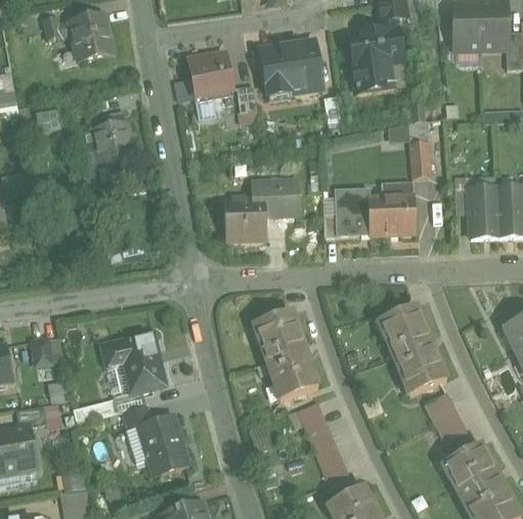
[(384,0),(378,1),(380,19),(406,15),(403,0),(384,0)]
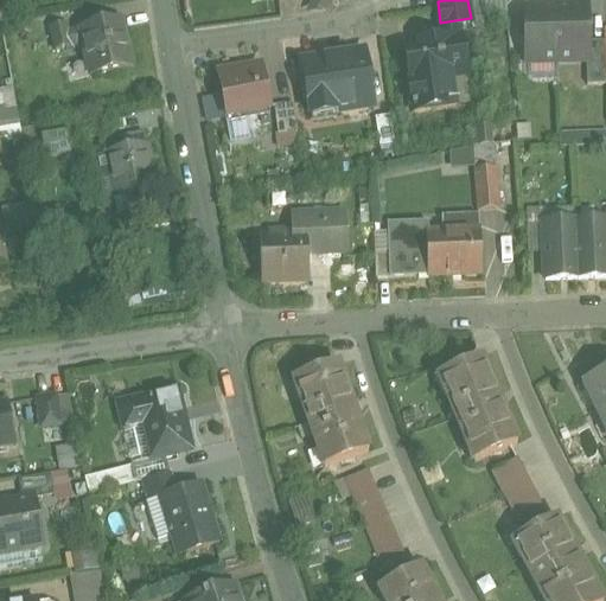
[(587,1),(555,2),(556,57),(585,57),(588,56),(588,37),(587,1)]
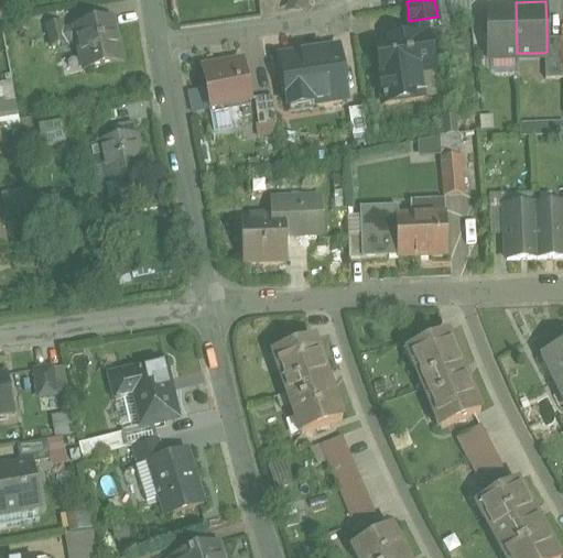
[(516,2),(486,3),(487,54),(517,53),(516,2)]
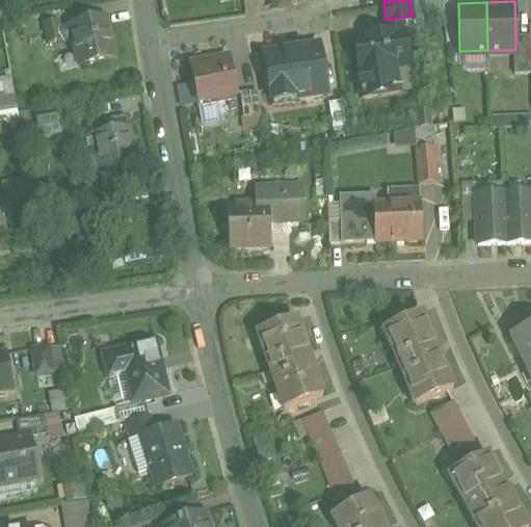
[(105,15),(67,23),(72,48),(75,48),(78,63),(114,56),(105,15)]
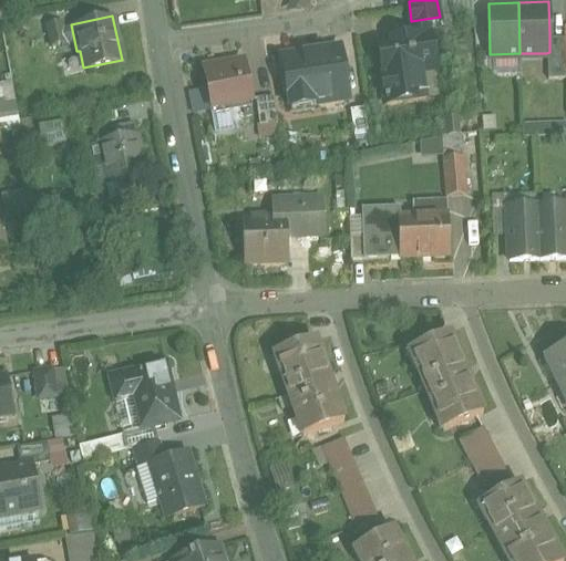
[(61,19),(44,22),(49,43),(64,40),(61,19)]
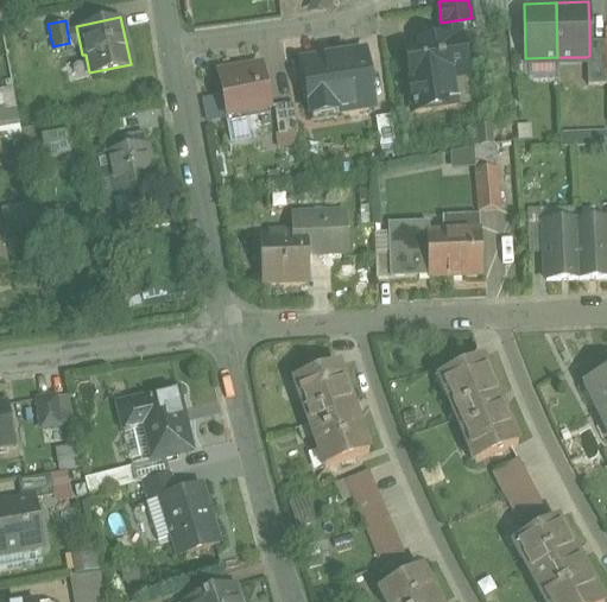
[(461,32),(406,40),(412,78),(408,80),(412,106),(441,101),(440,95),(454,93),(451,74),(467,73),(461,32)]
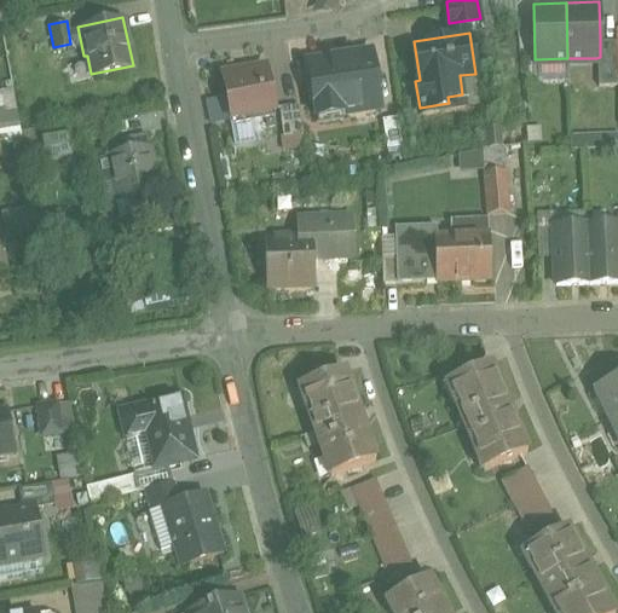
[(616,38),(600,38),(600,57),(596,58),(598,81),(617,81),(617,71),(616,38)]
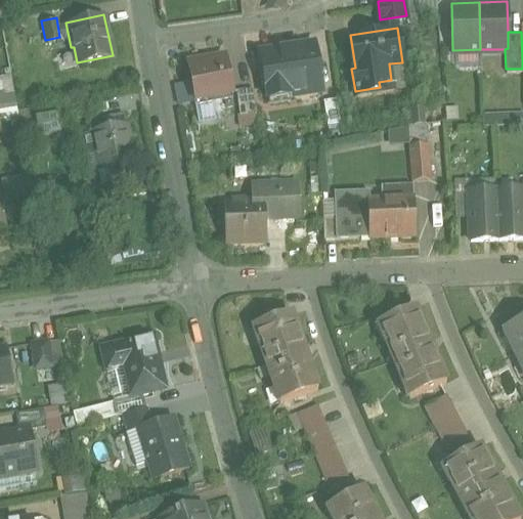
[(314,40),(259,49),(267,95),(291,92),(289,83),(318,78),(319,87),(321,87),(314,40)]
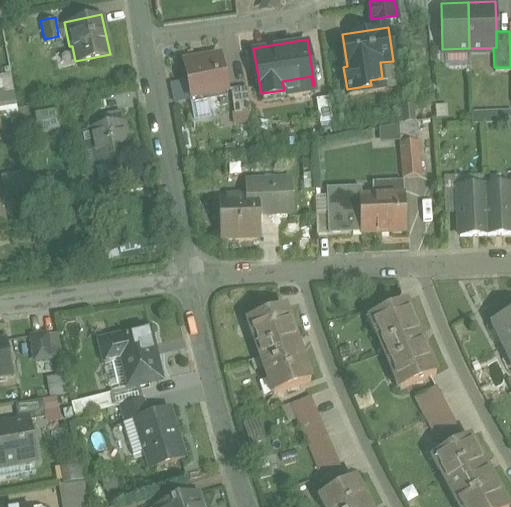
[(219,53),(185,59),(185,58),(184,59),(190,95),(191,95),(225,88),(225,89),(226,89),(219,52),(218,52),(219,53)]
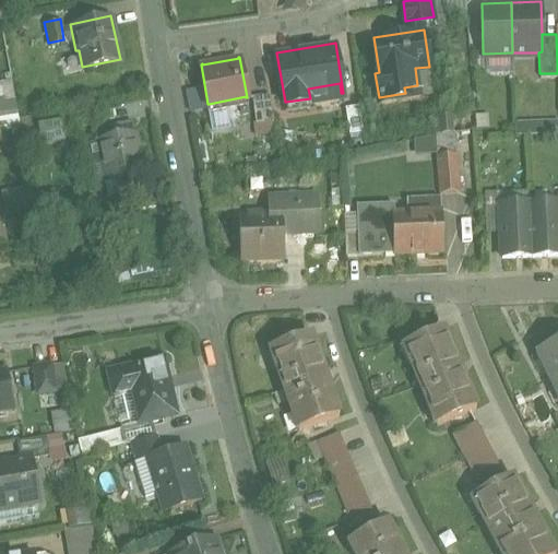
[(21,132),(11,77),(0,79),(0,137),(21,132)]
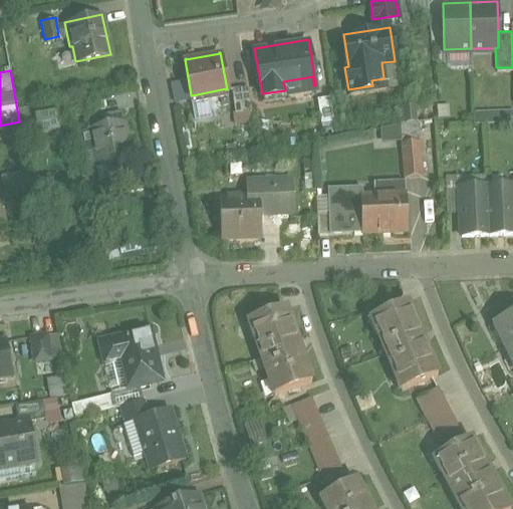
[(251,107),(248,83),(231,85),(235,109),(251,107)]
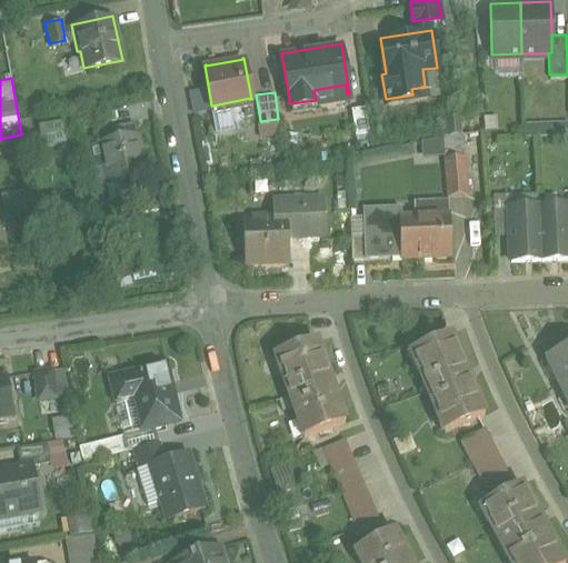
[(366,102),(350,106),(355,133),(370,131),(366,102)]
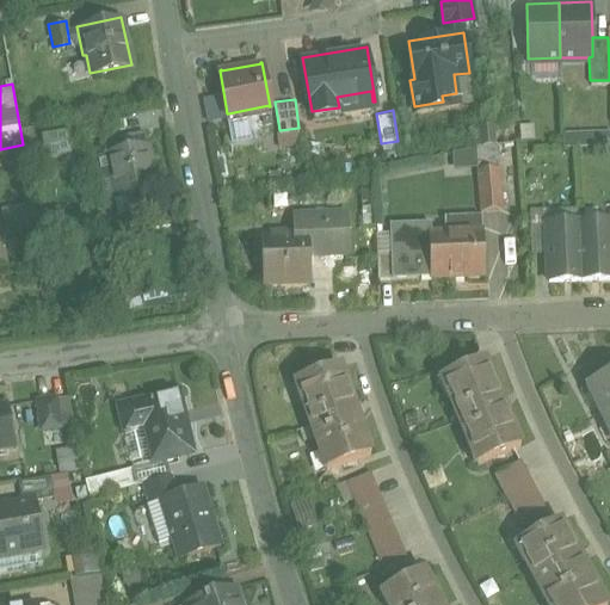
[(533,121),(519,122),(521,137),(535,135),(533,121)]
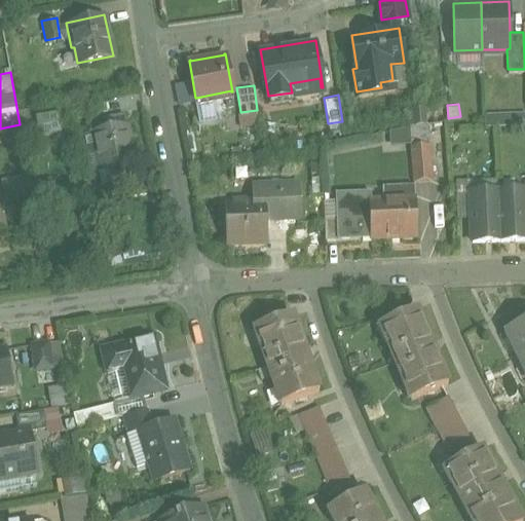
[(407,106),(409,123),(427,121),(425,105),(407,106)]
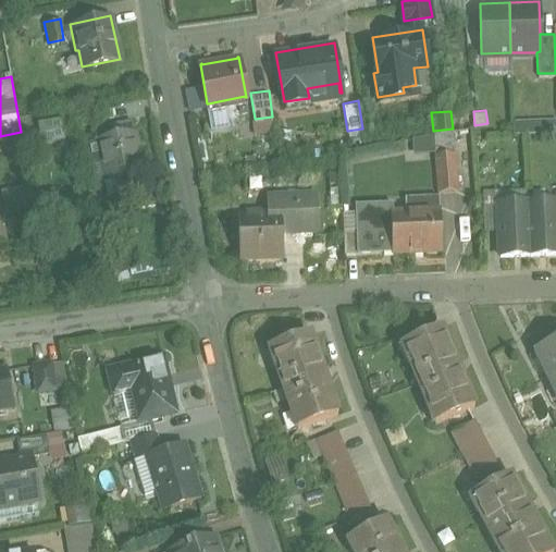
[(555,115),(513,117),(514,131),(555,130),(555,115)]
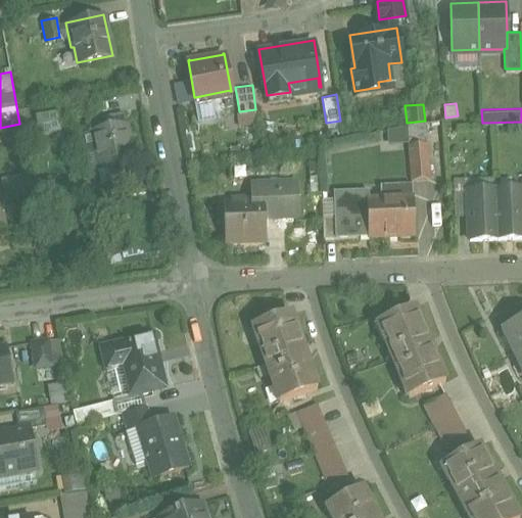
[(60,110),(32,115),(35,135),(63,129),(60,110)]
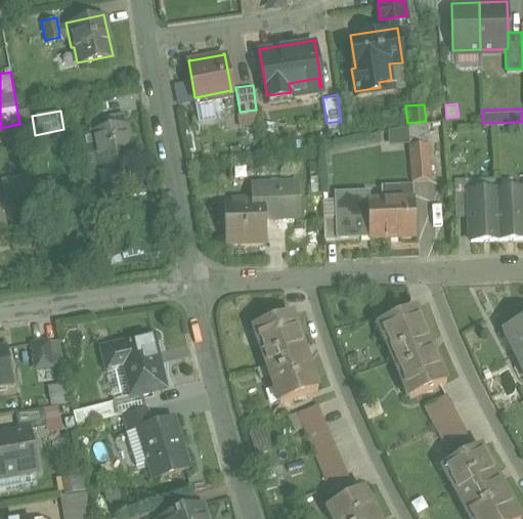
[(408,139),(408,143),(427,142),(426,121),(407,123),(408,139)]
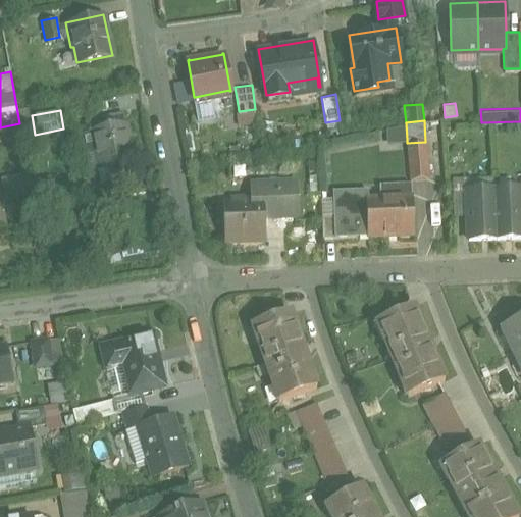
[(122,121),(86,128),(85,123),(71,125),(76,153),(89,150),(92,165),(128,159),(122,121)]
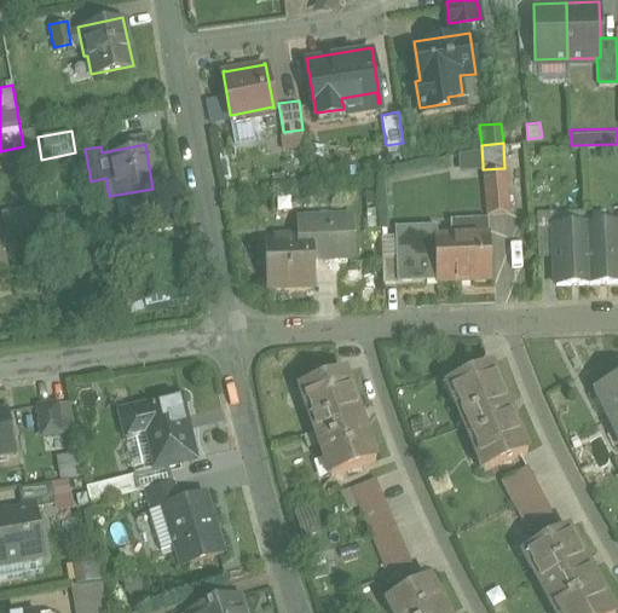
[(460,167),(483,165),(481,145),(458,149),(460,167)]
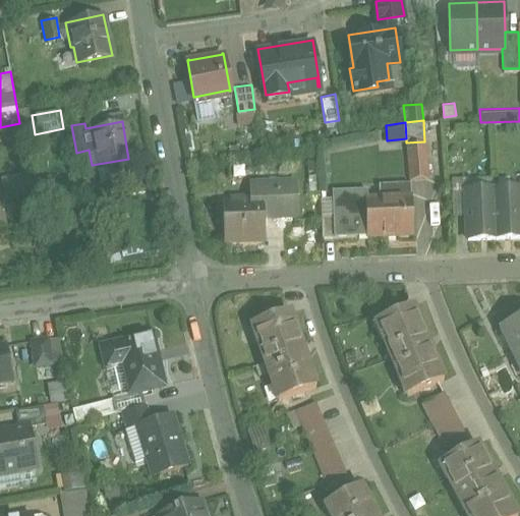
[(424,141),(406,142),(409,177),(427,176),(424,141)]
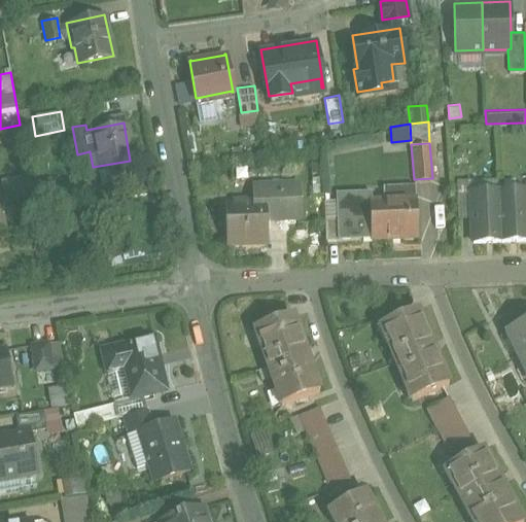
[(23,184),(21,173),(1,176),(3,187),(23,184)]
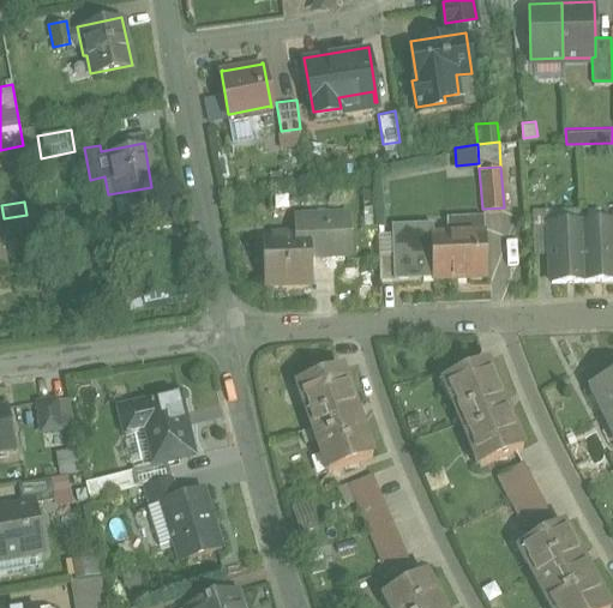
[(548,208),(534,208),(535,248),(550,248),(548,221),(548,208)]
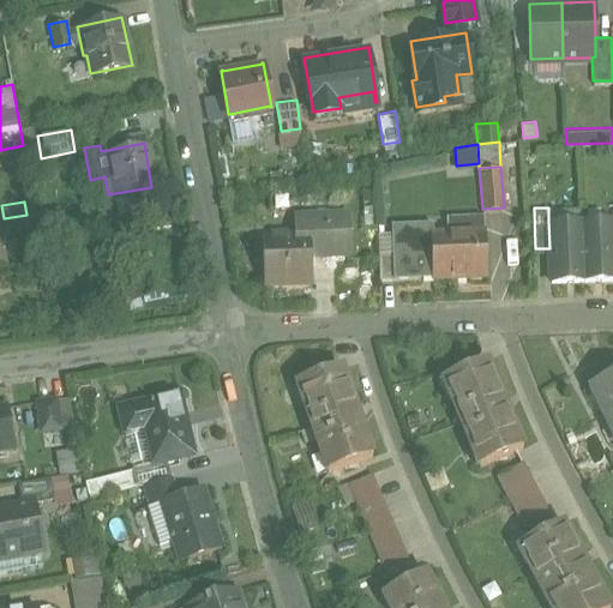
[(296,229),(271,230),(272,236),(256,238),(257,257),(263,257),(264,281),(311,278),(310,252),(348,251),(347,211),(295,214),(296,229)]
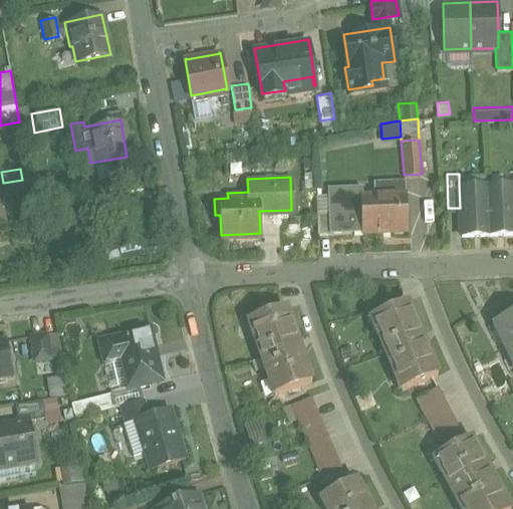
[(399,182),(388,183),(388,188),(378,188),(378,193),(405,192),(404,178),(399,178),(399,182)]
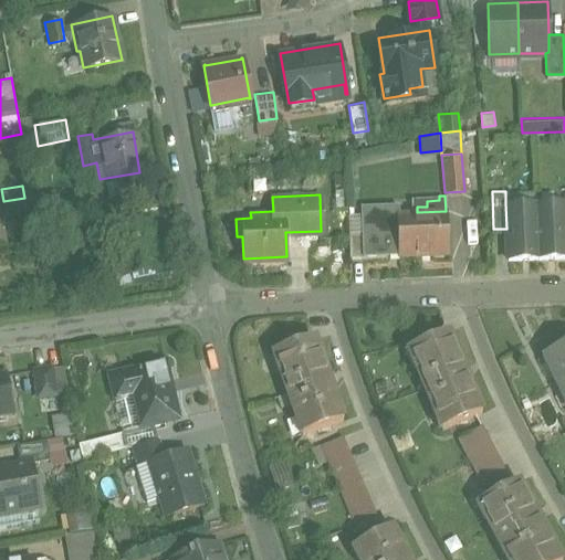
[(417,212),(398,212),(398,201),(359,202),(361,205),(363,205),(364,230),(362,230),(363,254),(447,251),(446,211),(417,212)]
